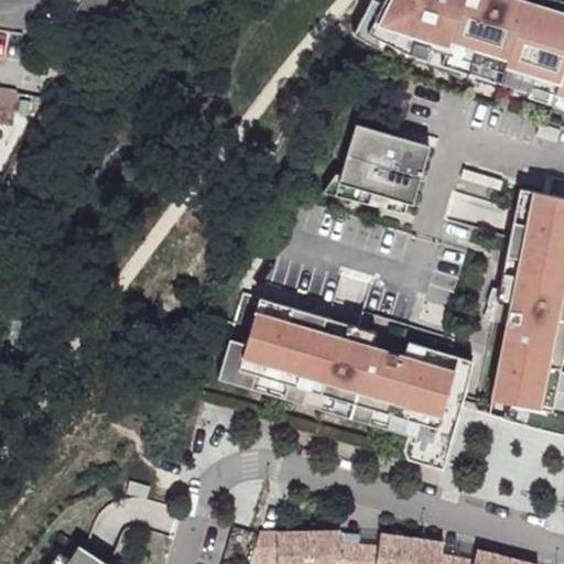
[(563,12),(521,0),(386,0),(369,31),(412,57),(563,101),(563,12)]
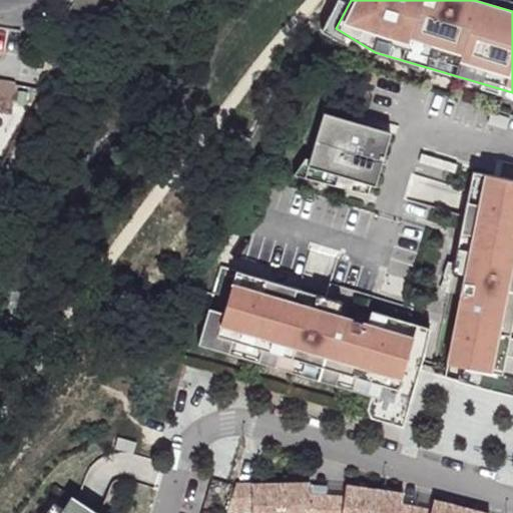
[(0,79),(0,110),(11,113),(18,82),(0,79)]
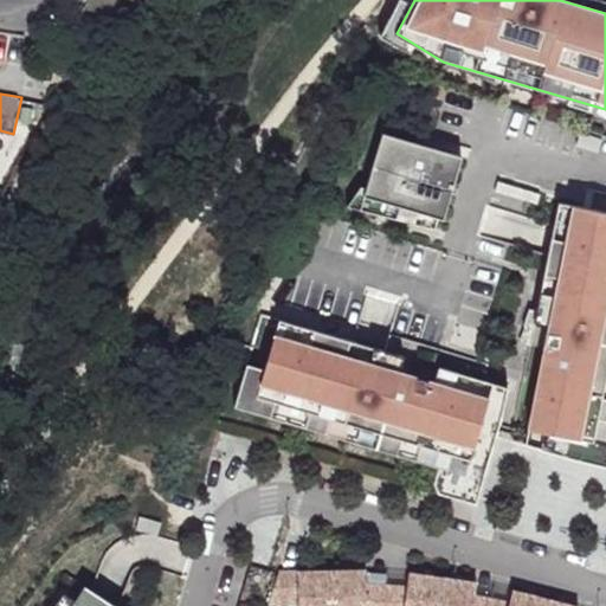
[(461,159),(384,135),(368,188),(361,188),(348,207),(395,220),(401,207),(444,221),(461,159)]
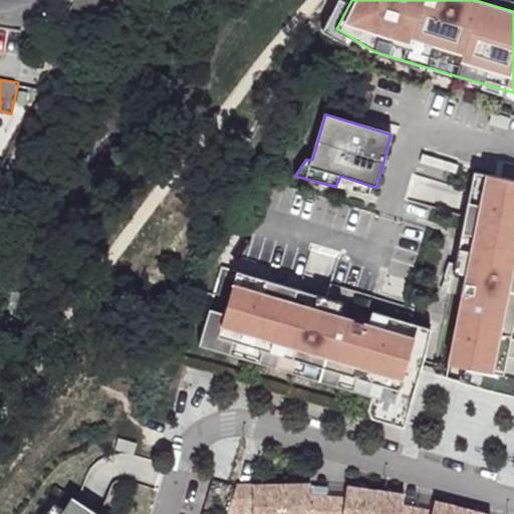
[(445,378),(513,398),(513,397),(513,164),(500,162),(496,179),(475,173),(454,272),(465,277),(446,376),(445,378)]
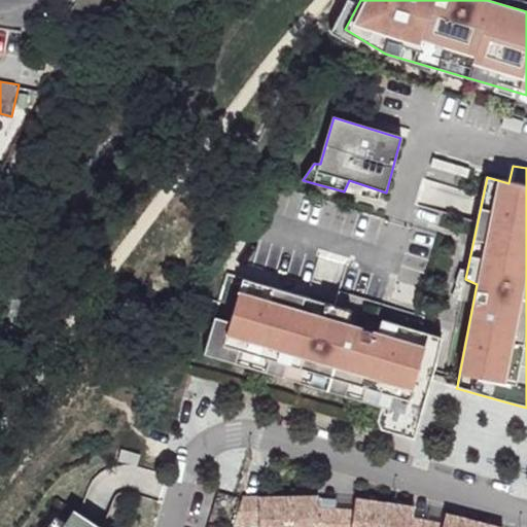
[(443,339),(226,274),(204,355),(381,409),(379,422),(383,431),(415,441),(433,382),(433,380),(443,339)]
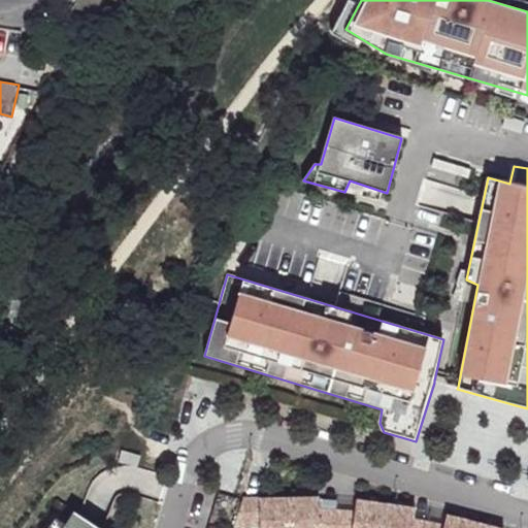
[(141,459),(122,453),(119,463),(138,469),(141,459)]
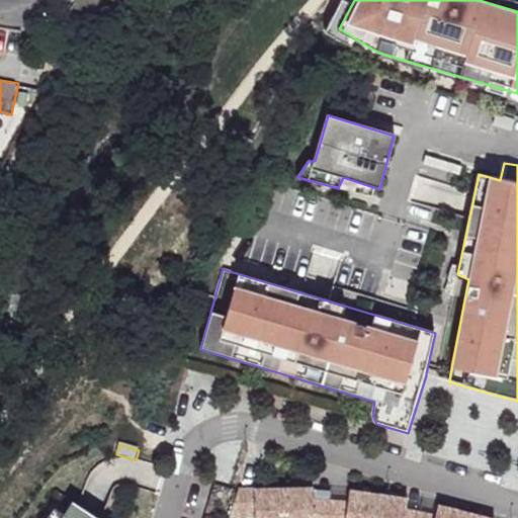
[(239,492),(229,517),(282,517),(283,492),(239,492)]
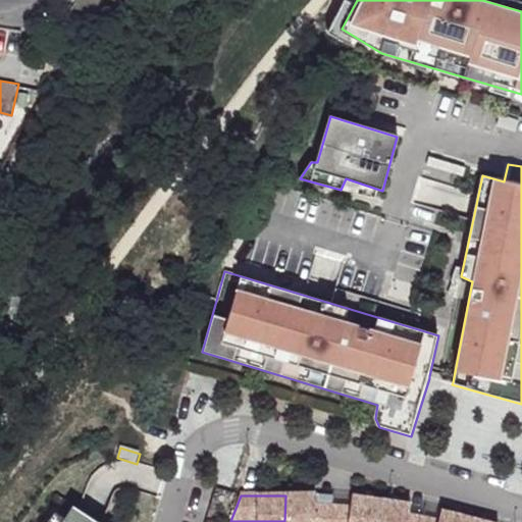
[(315,496),(285,496),(284,521),(330,521),(332,509),(315,508),(315,496)]
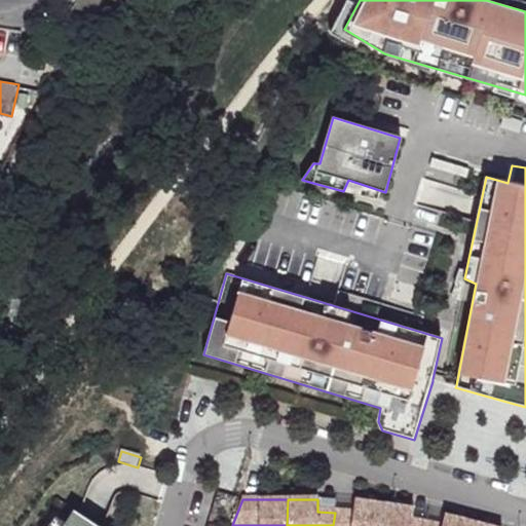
[(352,514),(335,513),(333,525),(379,525),(383,506),(354,501),(352,514)]
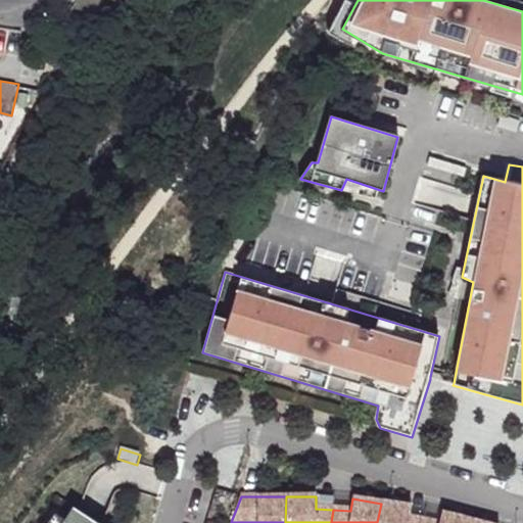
[(411,508),(381,504),(377,522),(422,522),(409,520),(411,508)]
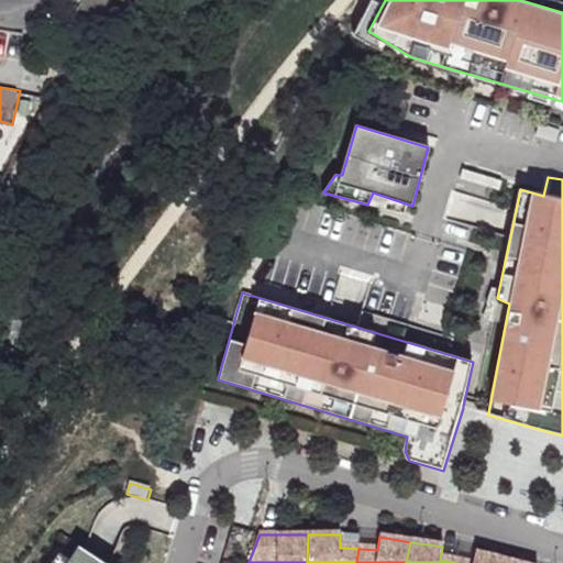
[(102,562),(78,547),(66,562),(102,562)]
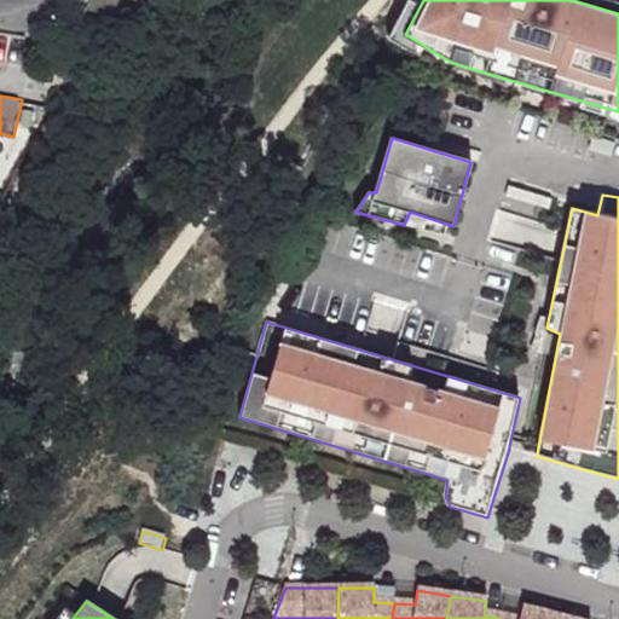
[(519,618),(555,618),(556,618),(522,608),(519,618)]
